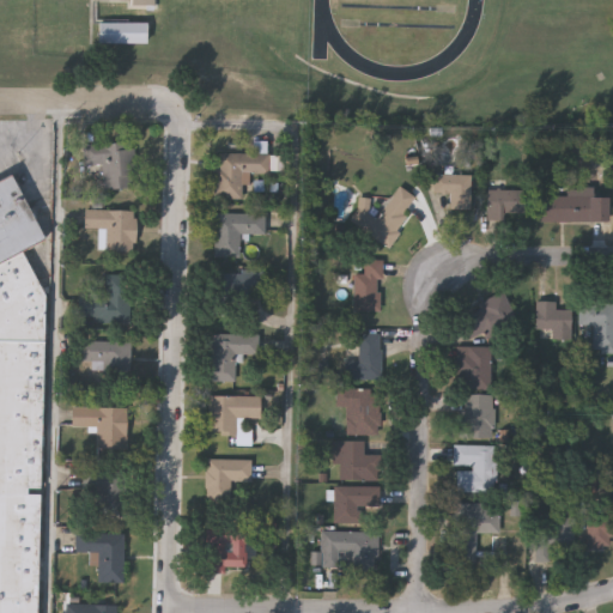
[(131,0),(131,10),(157,10),(156,0),(131,0)]
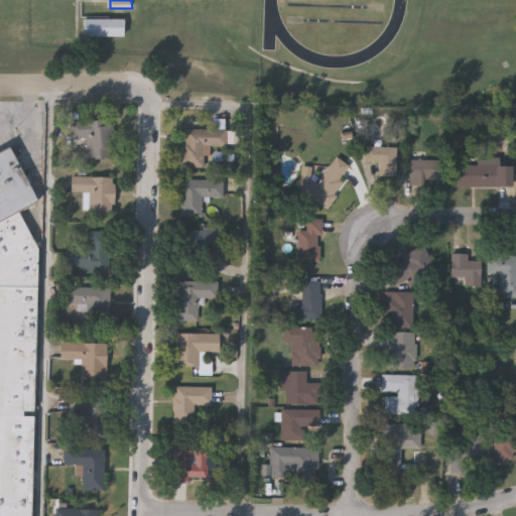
[(72,122),(114,121),(115,158),(88,159),(88,140),(72,140),(72,122)]
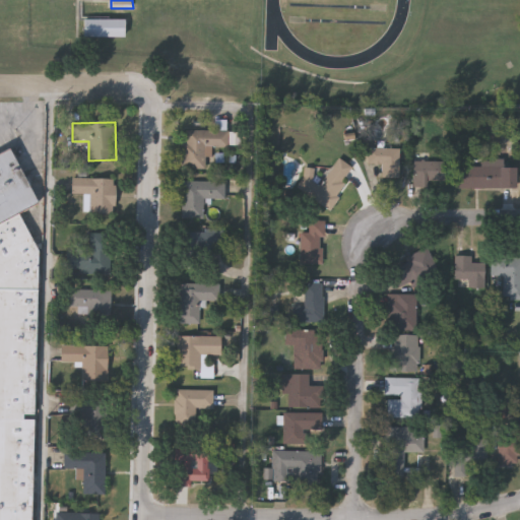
[(240,131),(240,147),(205,147),(205,169),(183,169),(183,131),(240,131)]
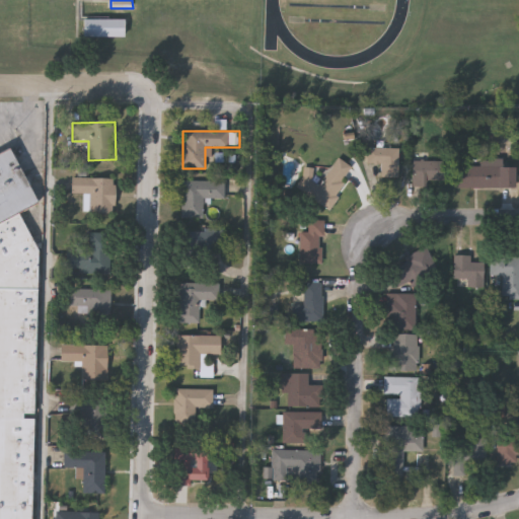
[(368,148),(398,149),(398,177),(381,177),(381,164),(367,164),(368,148)]
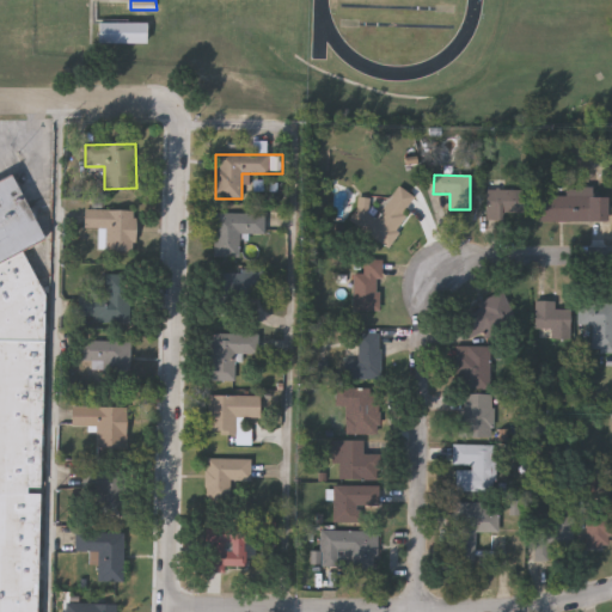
[(0,183),(0,264),(22,254),(44,242),(11,178),(0,183)]
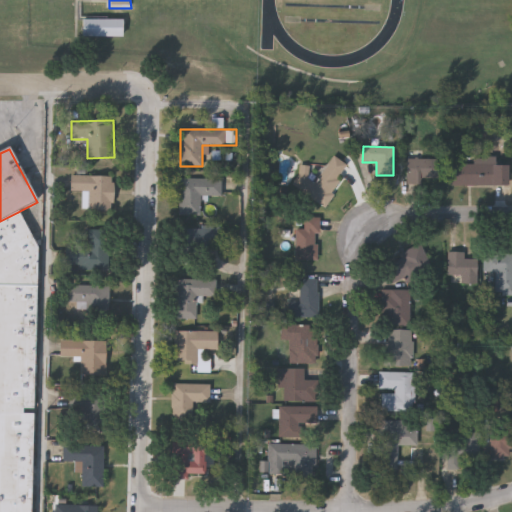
[(324,207),(292,186),(305,166),(310,170),(306,176),(316,182),(333,156),(349,166),(324,207)]
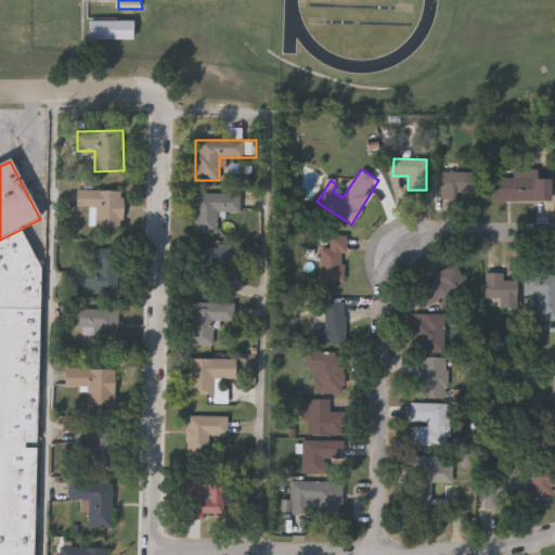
[(550,178),(550,202),(489,202),(489,178),(514,178),(514,171),(533,171),(533,178),(550,178)]
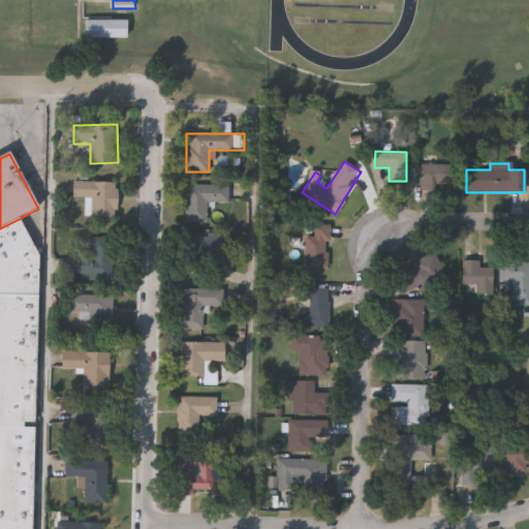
[(454,164),(454,188),(421,188),(421,164),(454,164)]
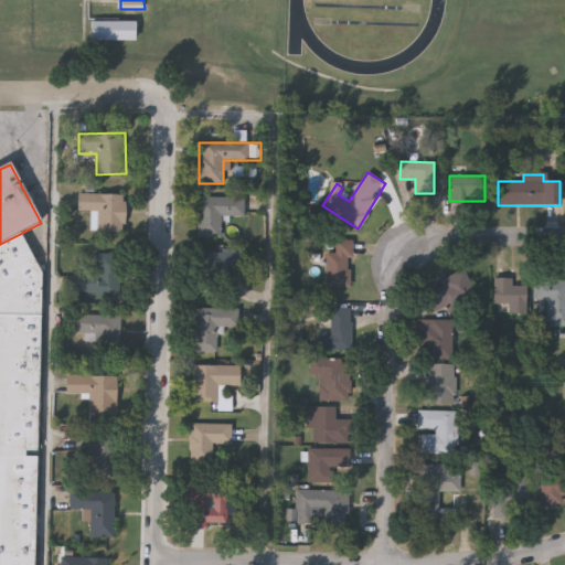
[(126,194),(126,231),(97,231),(97,211),(80,211),(80,193),(126,194)]
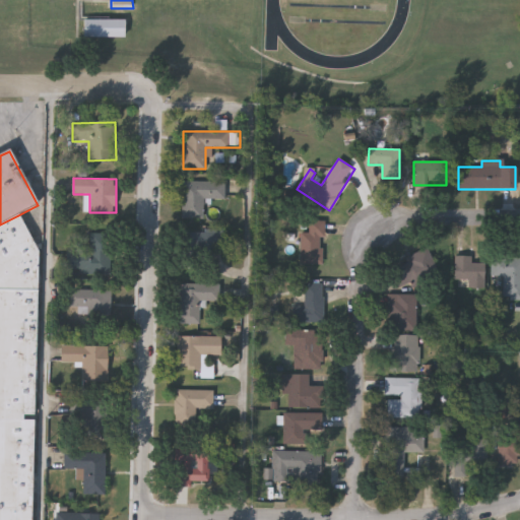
[(224,200),(203,200),(203,219),(181,218),(181,181),(224,182),(224,200)]
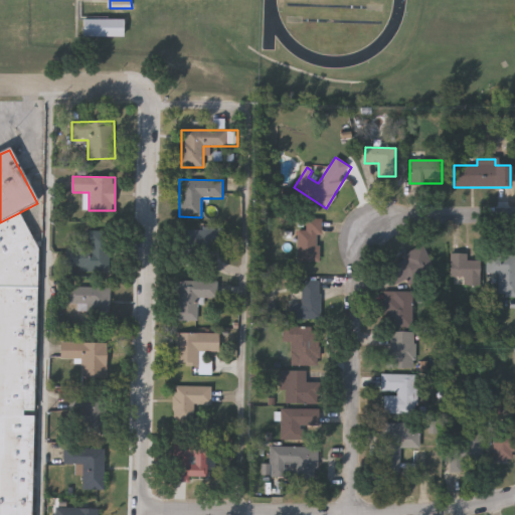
[(0,514),(31,514),(37,290),(38,249),(18,213),(0,222),(0,514)]
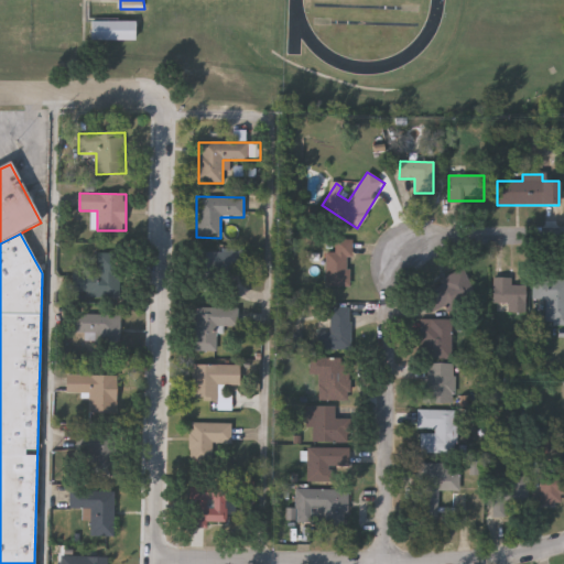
[(350,286),(326,286),(326,252),(335,252),(335,239),(353,239),(353,258),(350,258),(350,286)]
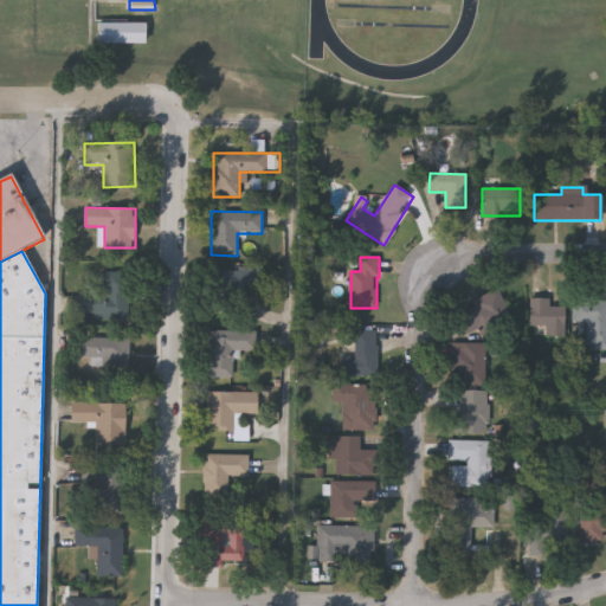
[(259,269),(259,298),(213,298),(213,269),(259,269)]
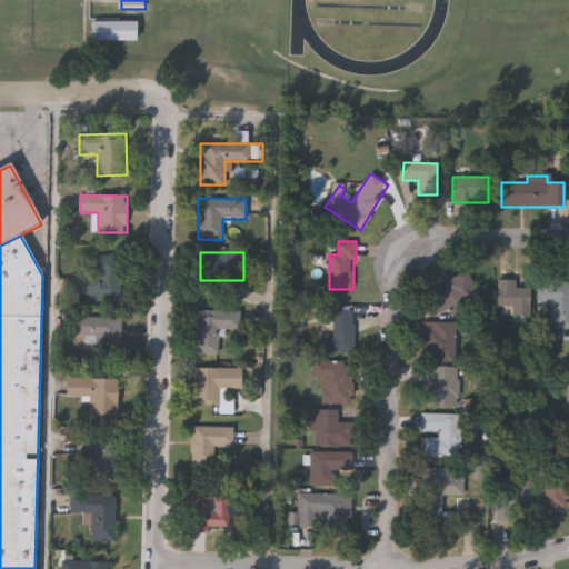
[(122,255),(121,300),(76,300),(76,272),(98,272),(98,255),(122,255)]
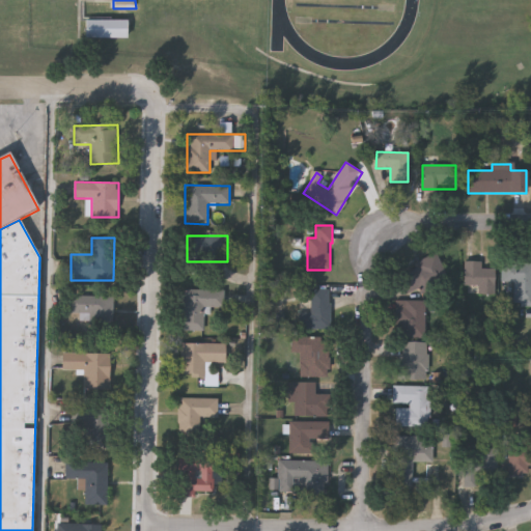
[(414,261),(438,255),(446,280),(402,294),(396,275),(416,269),(414,261)]
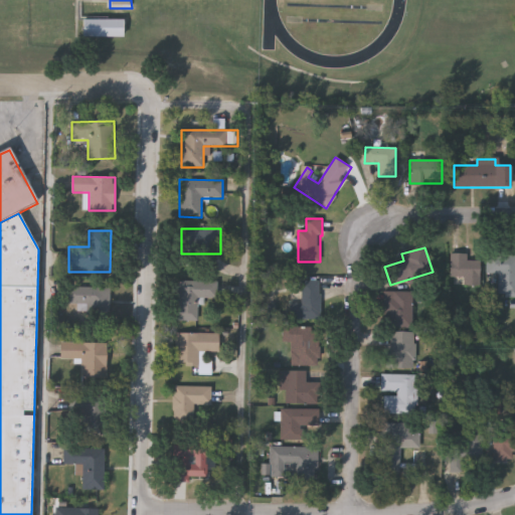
[(467,253),(467,261),(480,261),(480,285),(452,285),(452,253),(467,253)]
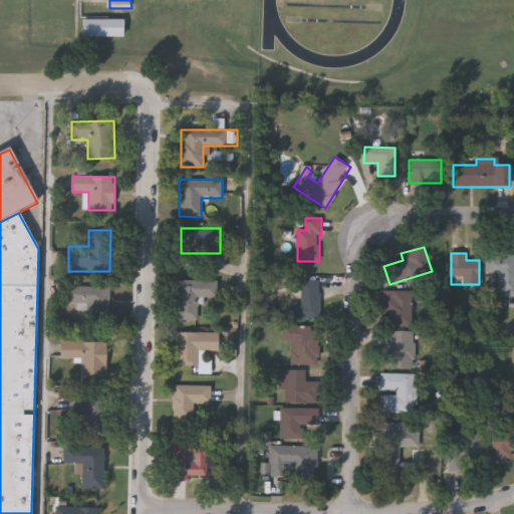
[(513,255),(513,296),(497,296),(497,273),(486,273),(486,255),(513,255)]
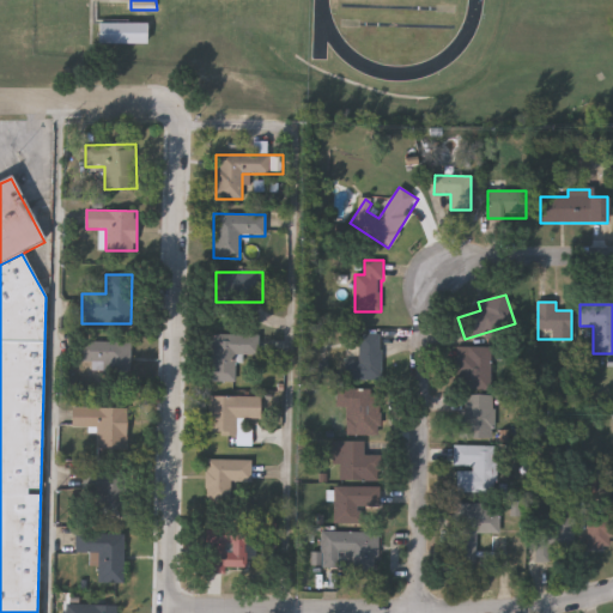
[(235,356),(235,382),(210,381),(210,334),(259,334),(258,356),(235,356)]
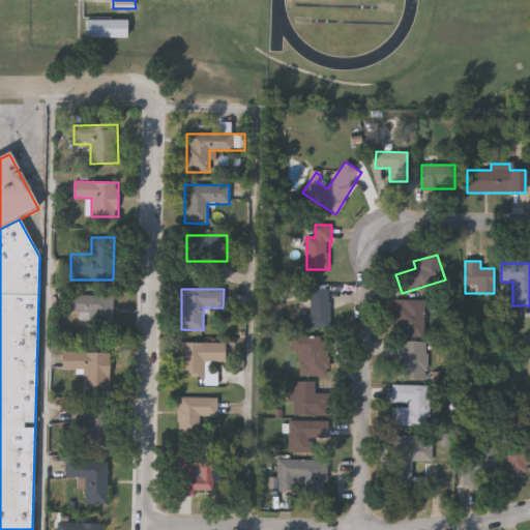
[(329,328),(299,328),(299,312),(311,312),(311,290),(329,290),(329,328)]
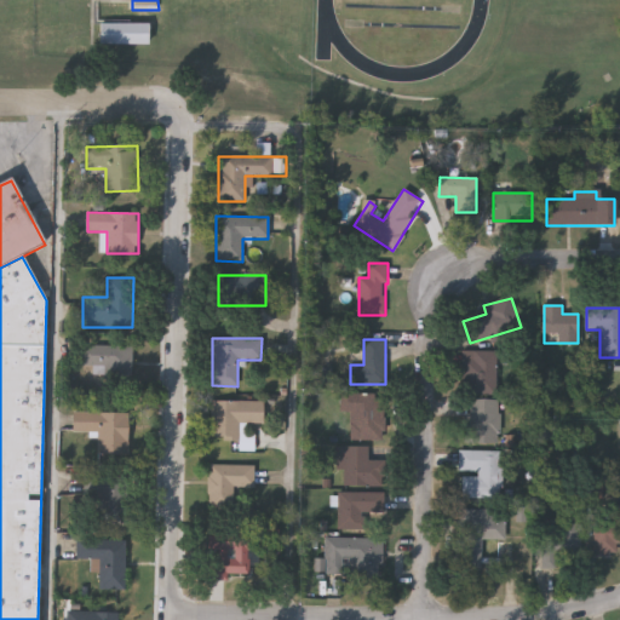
[(131,384),(104,383),(105,367),(80,366),(80,344),(132,346),(131,384)]
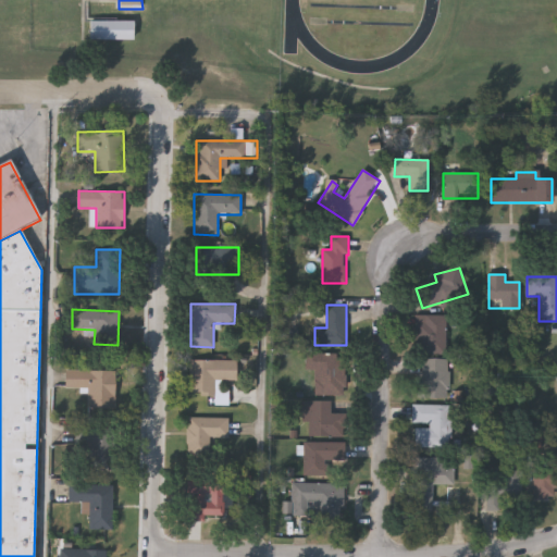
[(416,354),(416,314),(446,314),(446,354),(416,354)]
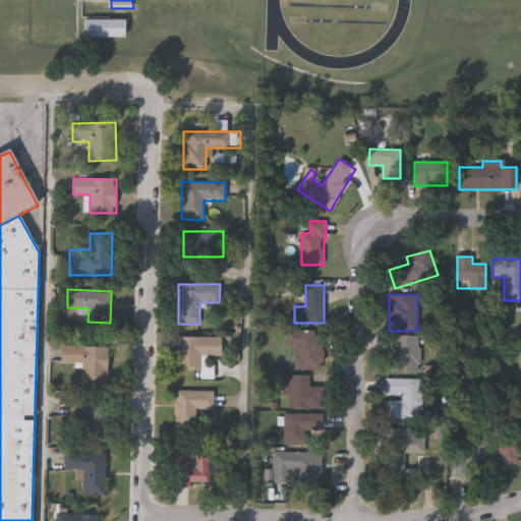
[(295,346),(287,346),(287,331),(324,332),(323,369),(295,369),(295,346)]
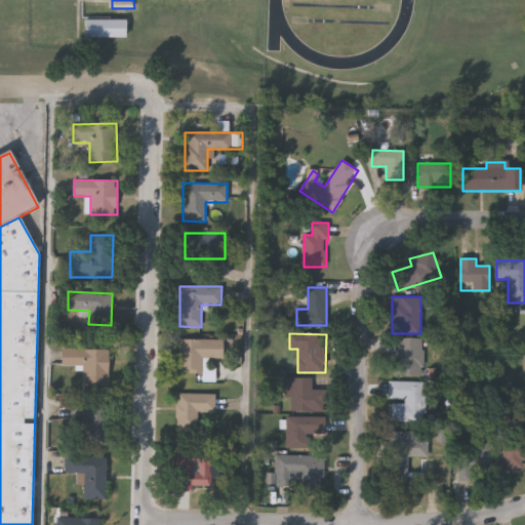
[(422,375),(397,375),(397,339),(422,339),(422,375)]
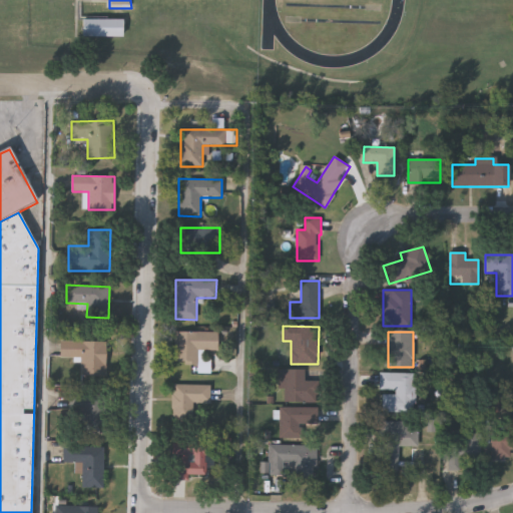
[(61,357),(61,341),(105,342),(105,379),(80,378),(81,358),(61,357)]
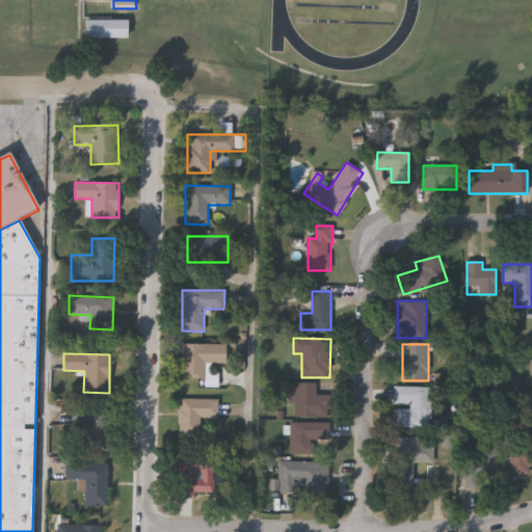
[(329,396),(329,417),(295,417),(295,382),(316,382),(316,396),(329,396)]
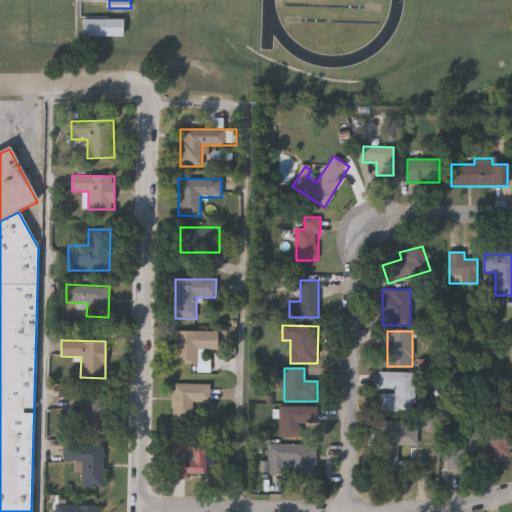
[(414,412),(380,412),(381,391),(379,391),(379,372),(414,373),(414,412)]
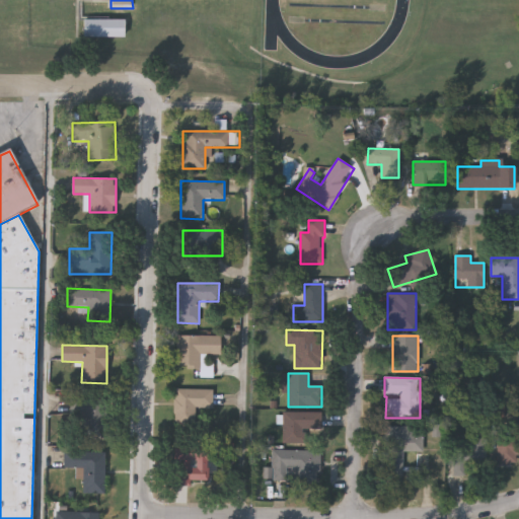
[(212,390),(212,413),(200,413),(200,429),(174,429),(174,390),(212,390)]
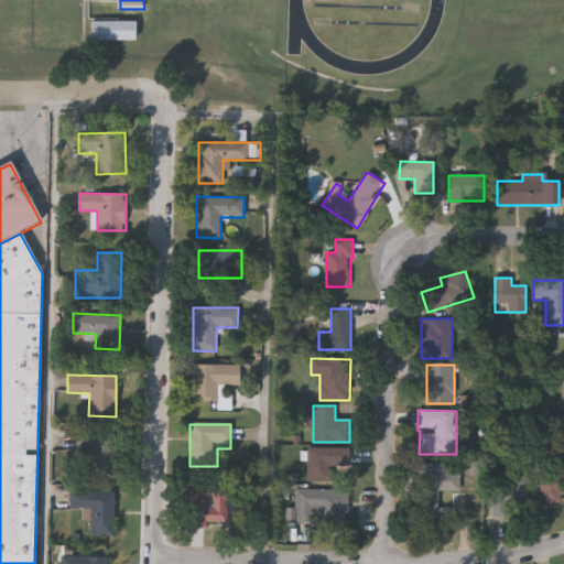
[(80,433),(109,433),(109,478),(80,478),(80,433)]
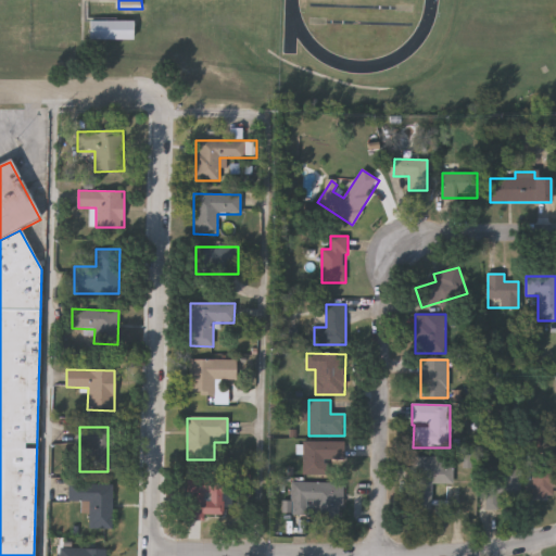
[(344,442),(344,462),(330,462),(330,475),(304,475),(304,442),(344,442)]
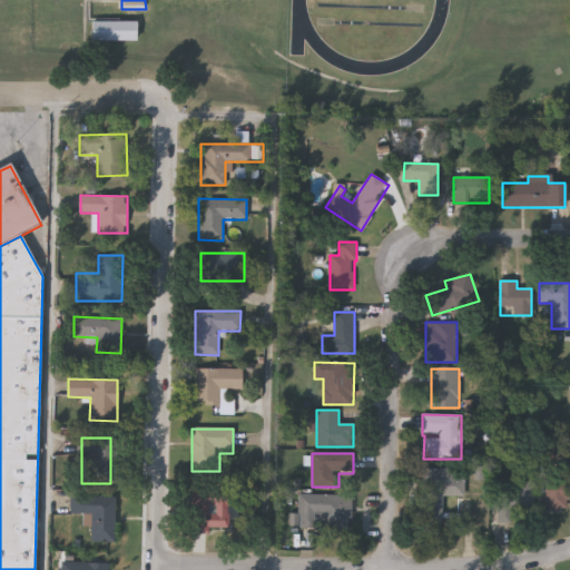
[(464,497),(443,495),(442,526),(421,526),(423,469),(464,470),(464,497)]
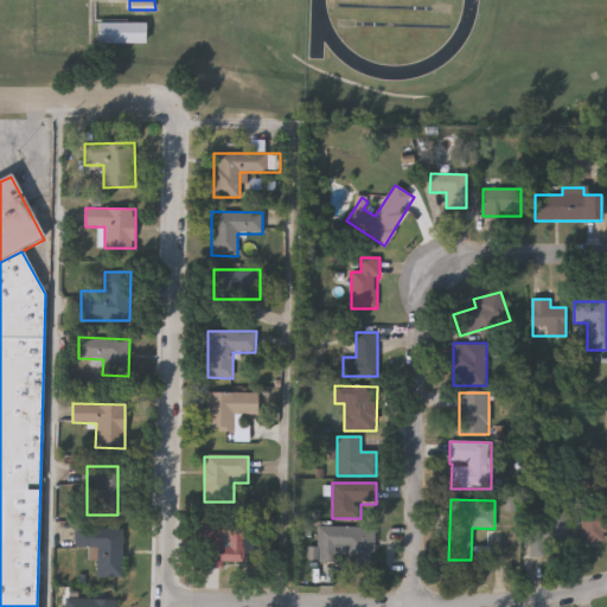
[(606,511),(606,543),(581,543),(581,512),(606,511)]
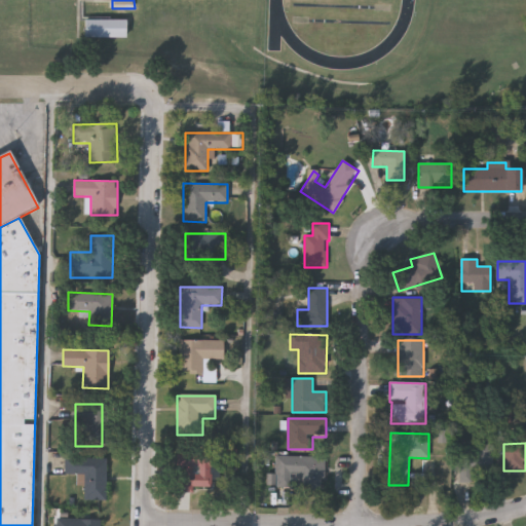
[(492,472),(472,472),(472,482),(461,483),(460,446),(492,445),(492,472)]
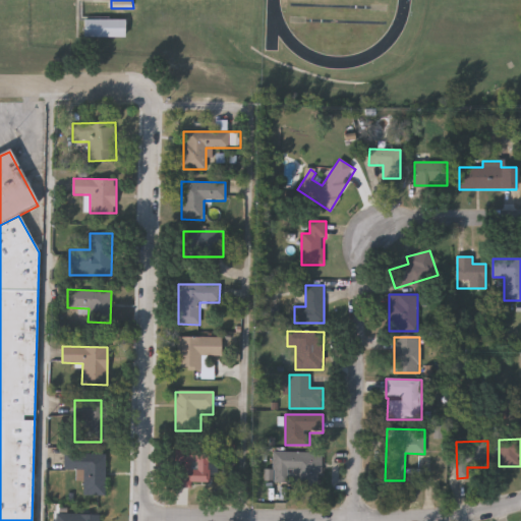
[(190,483),(190,488),(173,487),(174,449),(210,449),(209,484),(190,483)]
